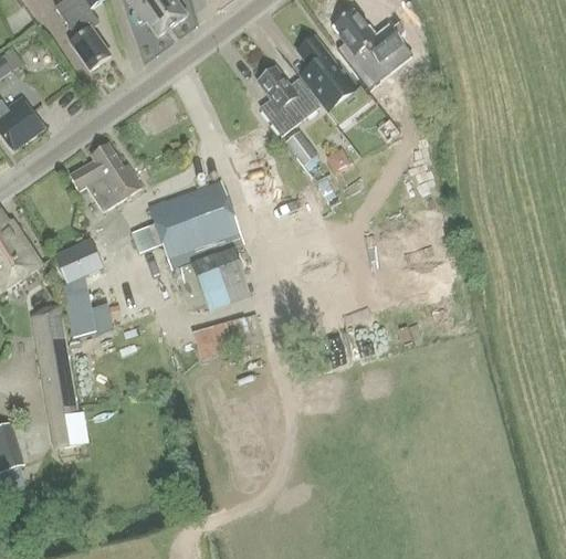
[(91,6),(97,0),(61,0),(58,2),(77,32),(71,37),(91,65),(111,52),(92,24),(100,19),(91,6)]
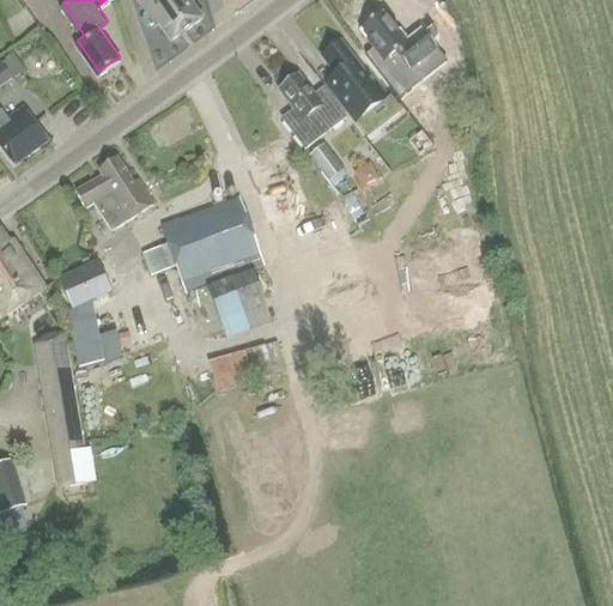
[(173,36),(204,13),(194,0),(143,0),(149,7),(145,10),(152,19),(156,17),(158,20),(159,19),(173,36)]
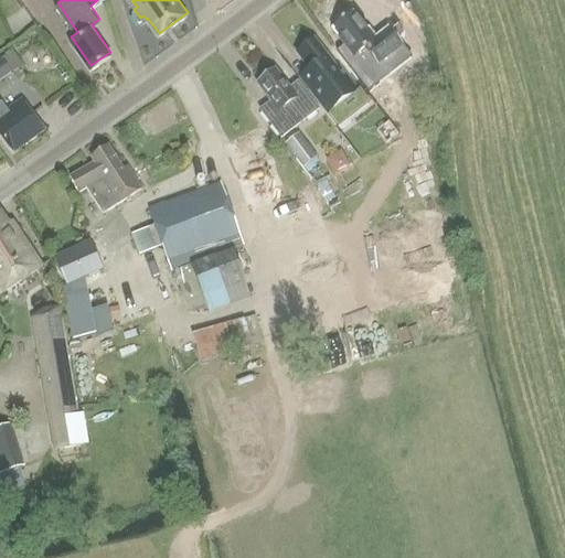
[(336,19),(332,22),(354,52),(370,41),(380,55),(393,72),(419,53),(408,39),(404,42),(388,22),(380,29),(382,31),(379,33),(371,21),(368,23),(354,6),(344,12),(343,11),(334,18),(336,19)]
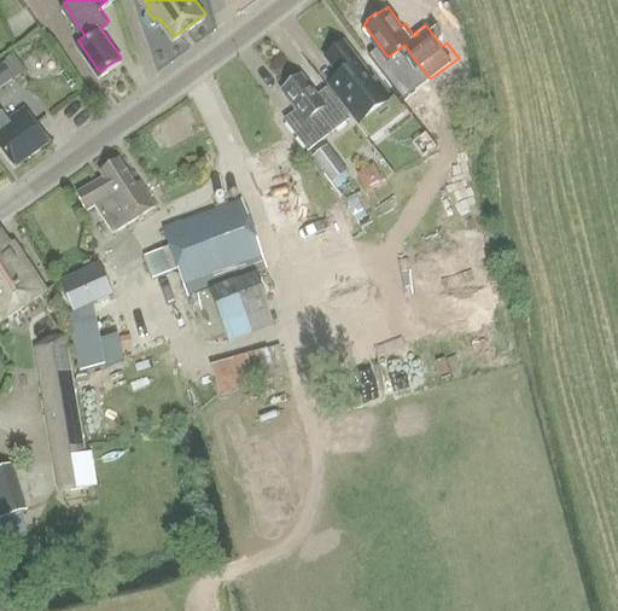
[(394,91),(374,64),(369,68),(359,52),(356,53),(345,38),(328,50),(344,71),(328,82),(356,118),(394,91)]
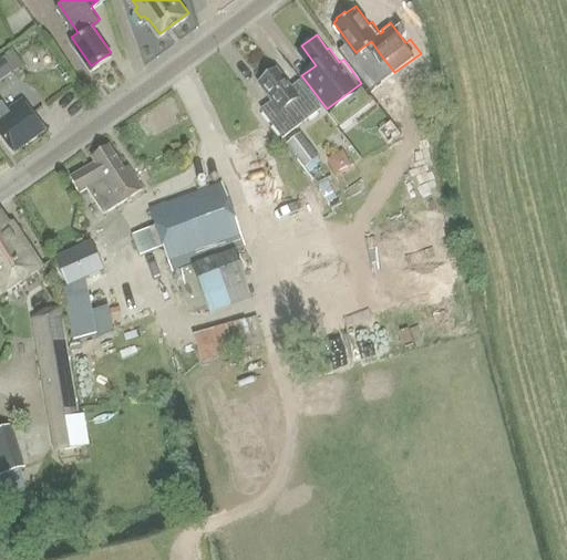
[(0,73),(10,66),(0,52),(0,73)]
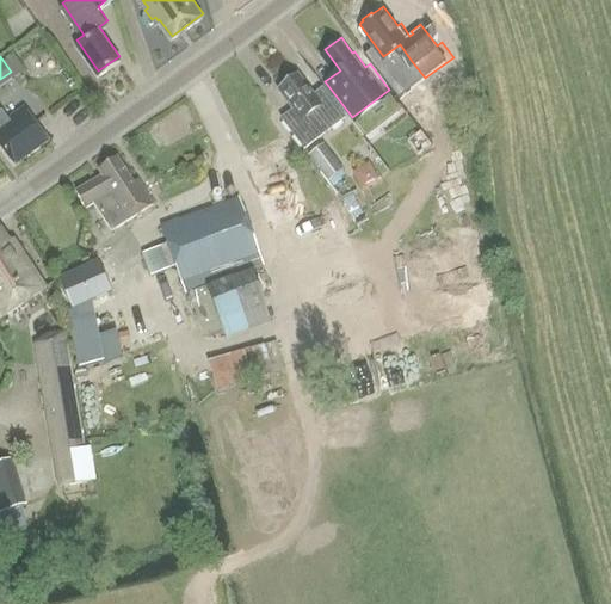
[(331,134),(343,124),(312,82),(309,84),(298,69),(281,82),(291,97),(290,98),(303,115),(312,108),(331,134)]
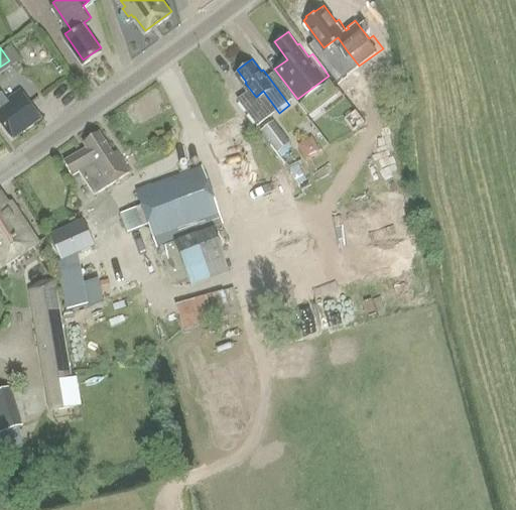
[(1,88),(0,88),(0,117),(13,134),(41,113),(20,85),(6,95),(1,88)]
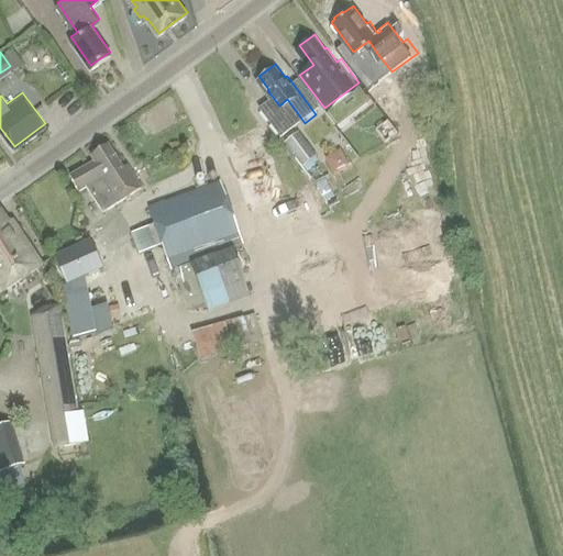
[(80,186),(86,182),(101,208),(142,182),(128,160),(121,165),(107,142),(90,152),(94,158),(72,171),(80,186)]
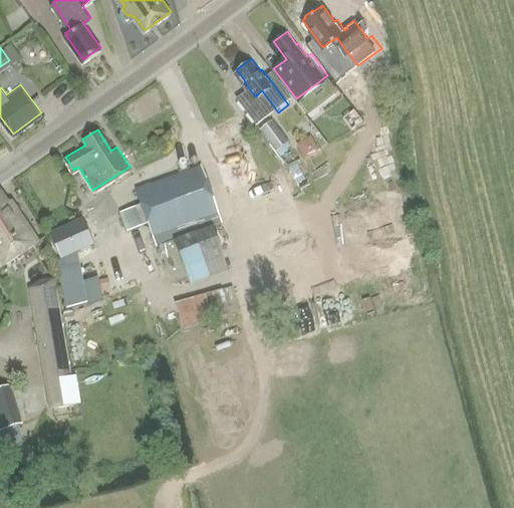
[(308,134),(295,141),(303,154),(316,146),(308,134)]
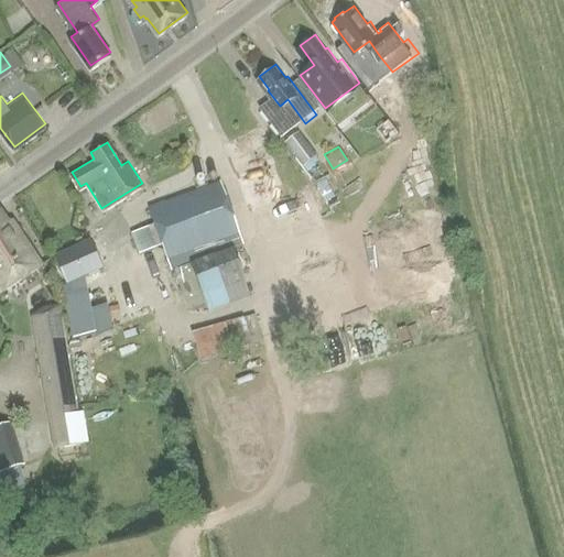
[(299,154),(275,167),(303,216),(326,203),(299,154)]
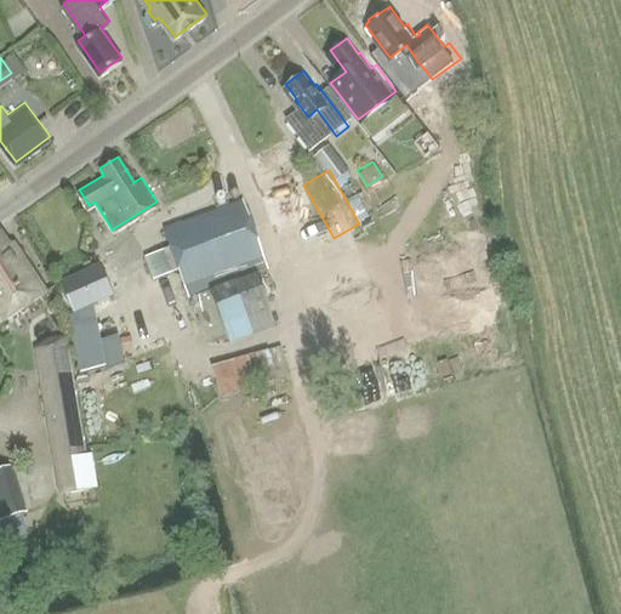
[(164,223),(178,265),(186,285),(265,256),(243,194),(164,223)]
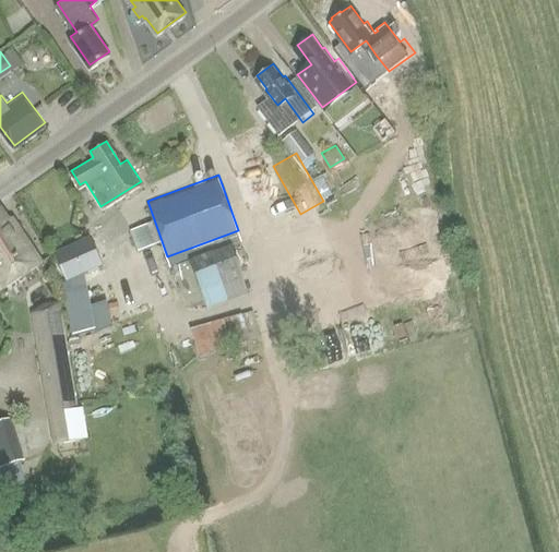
[(0,285),(40,259),(14,218),(11,222),(0,204),(0,285)]
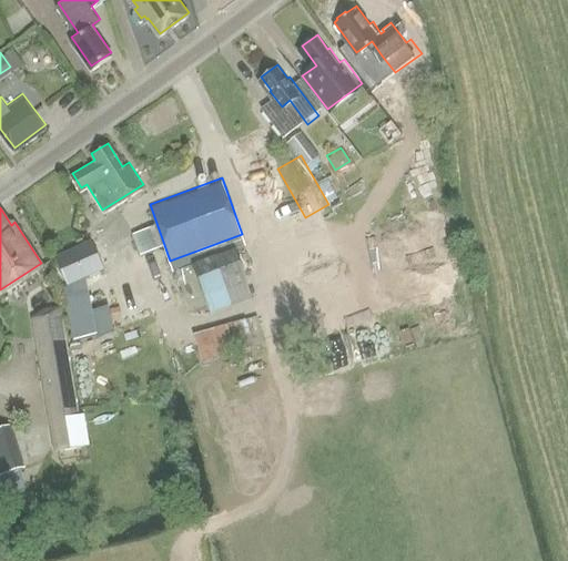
[(140,250),(158,243),(150,222),(132,227),(140,250)]
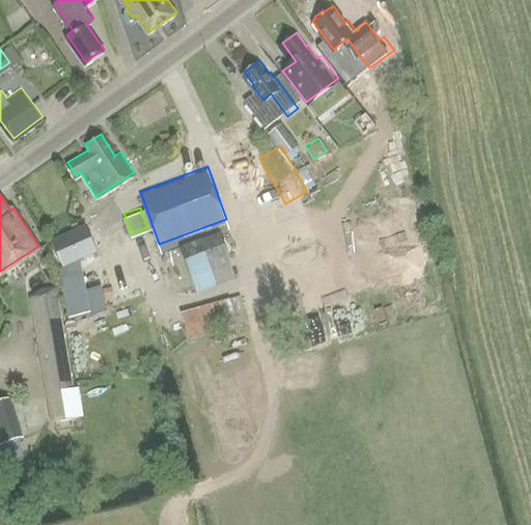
[(85,222),(50,238),(61,266),(98,250),(85,222)]
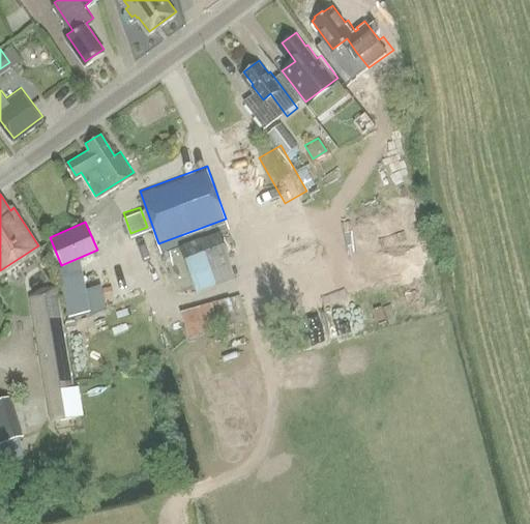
[(281,240),(306,234),(305,226),(278,232),(281,240)]
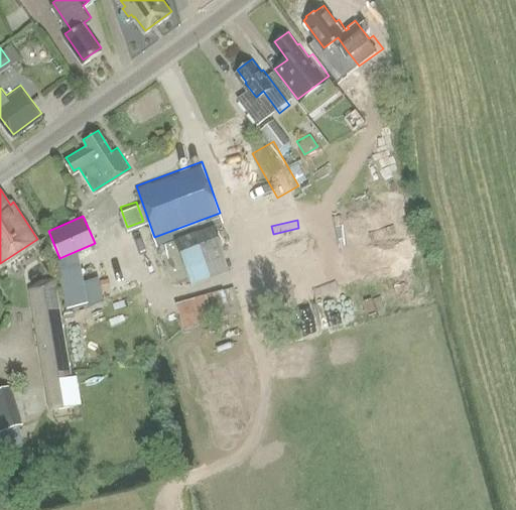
[(189,279),(228,266),(213,225),(174,239),(187,275),(189,279)]
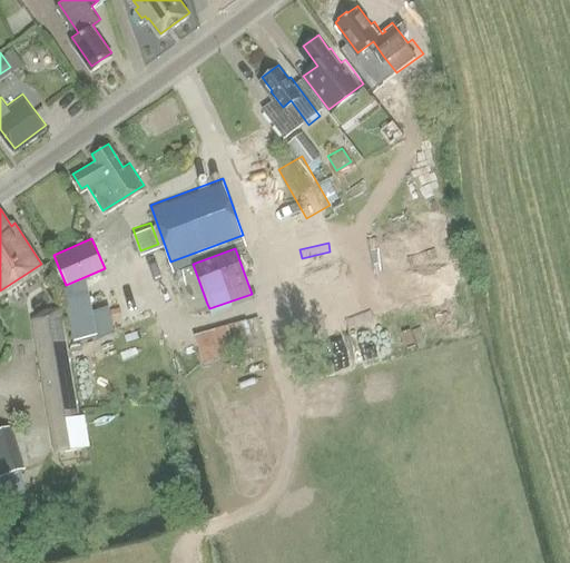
[(176,270),(192,310),(207,304),(193,264),(176,270)]
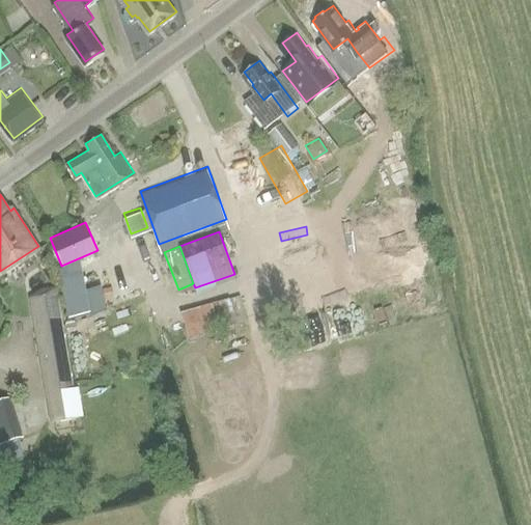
[(247,316),(240,292),(182,309),(189,334),(247,316)]
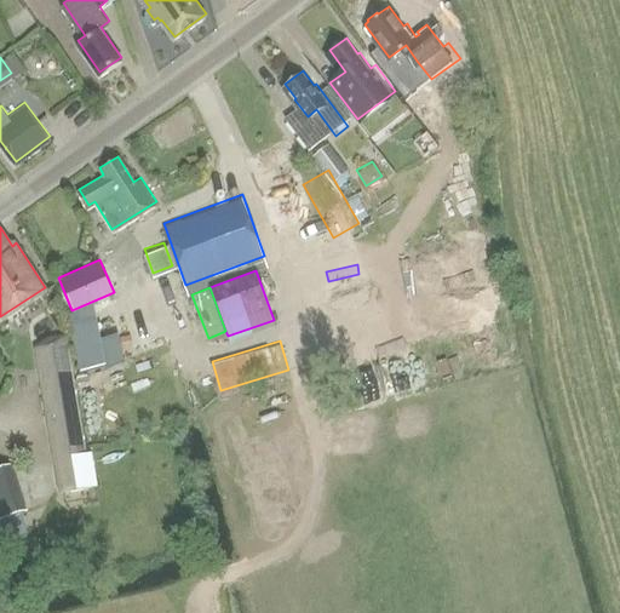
[(58,482),(95,475),(91,452),(84,453),(65,342),(35,347),(58,482)]
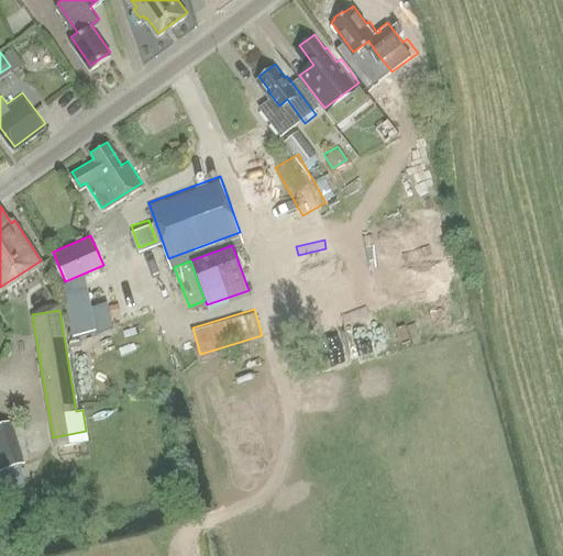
[(0,467),(25,459),(11,418),(0,421),(0,467)]
